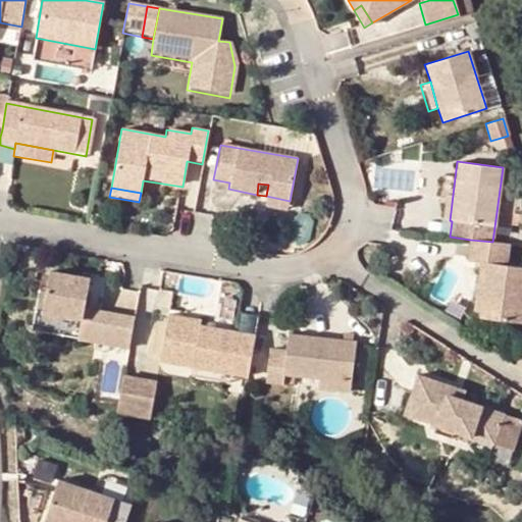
[(441,219),(450,220),(453,195),(446,194),(441,219)]
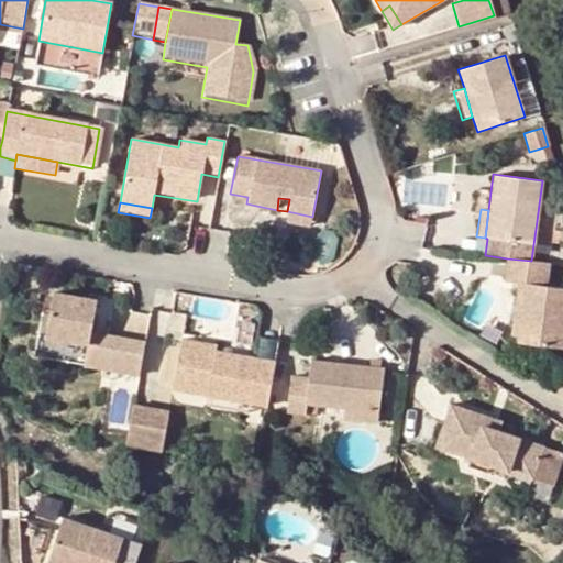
[(310,228),(312,217),(287,211),(285,223),(310,228)]
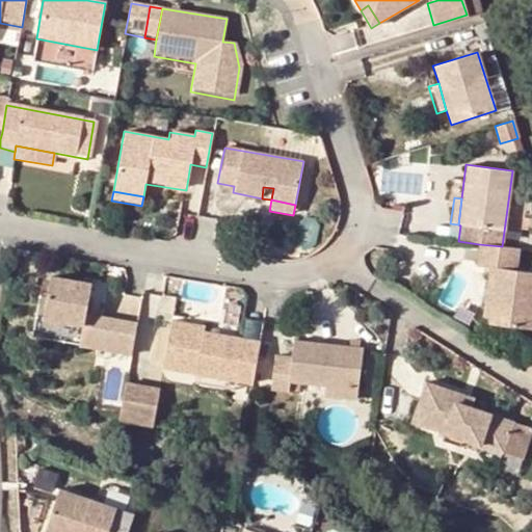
[(502,246),(479,244),(476,265),(489,267),(482,321),(531,328),(531,272),(516,269),(519,249),(502,246)]
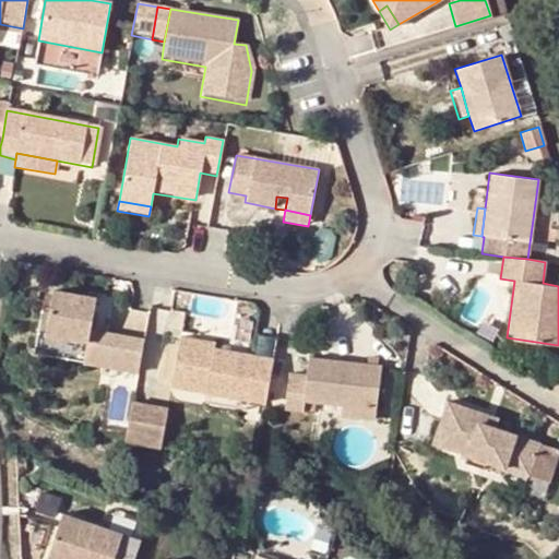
[(44,337),(85,345),(90,331),(95,297),(51,290),(44,337)]
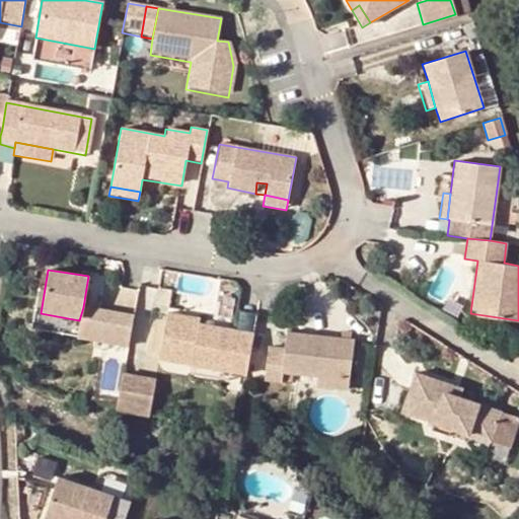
[(97,309),(83,307),(79,320),(76,340),(91,343),(97,309)]
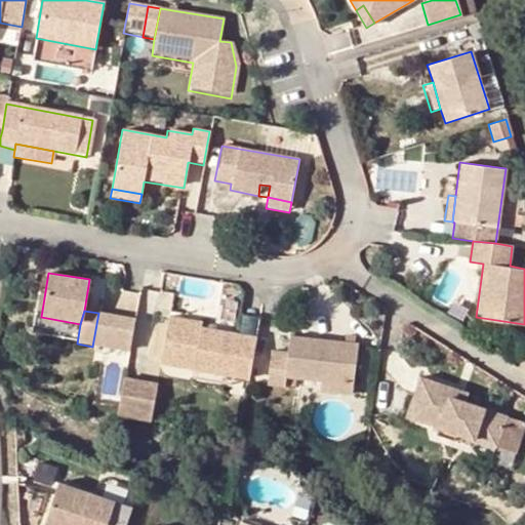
[(98,313),(92,347),(127,352),(133,319),(98,313)]
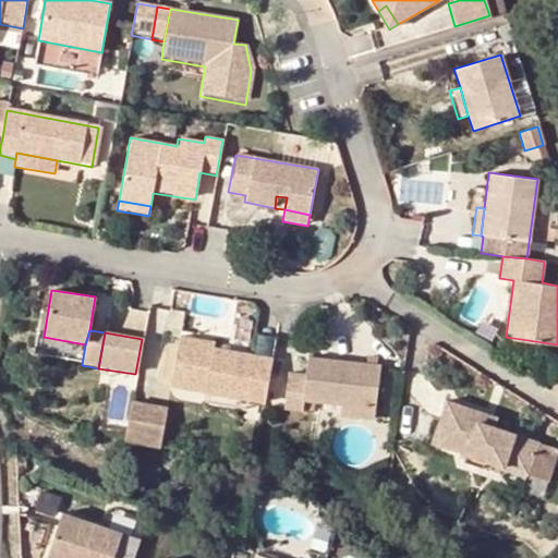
[(179,337),(170,386),(204,392),(249,401),(262,403),(269,359),(211,348),(213,343),(179,337)]
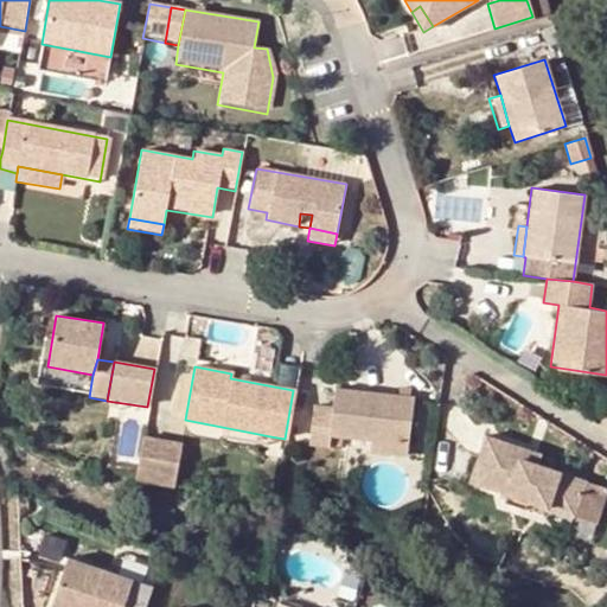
[(328,436),(371,441),(409,446),(415,397),(336,388),(333,408),(314,406),(308,446),(327,447),(328,436)]
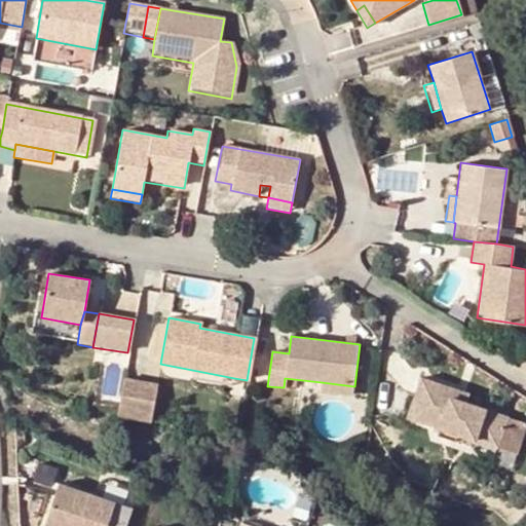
[(232,387),(234,378),(192,370),(190,380),(232,387)]
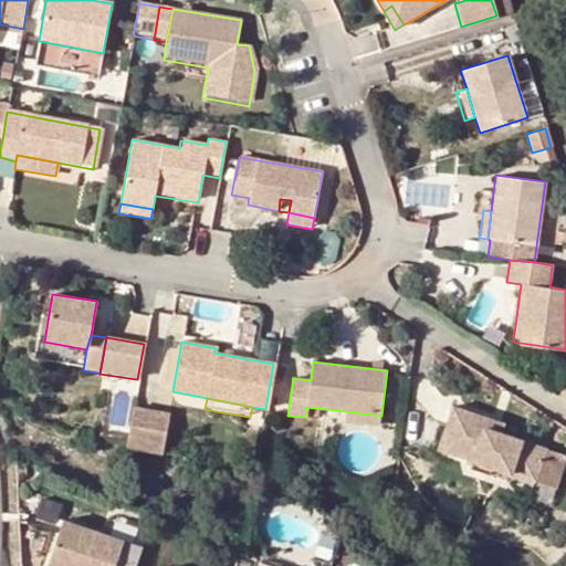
[(438,448),(473,461),(510,473),(513,474),(516,467),(538,474),(548,448),(504,432),(482,425),(485,416),(452,405),(438,448)]
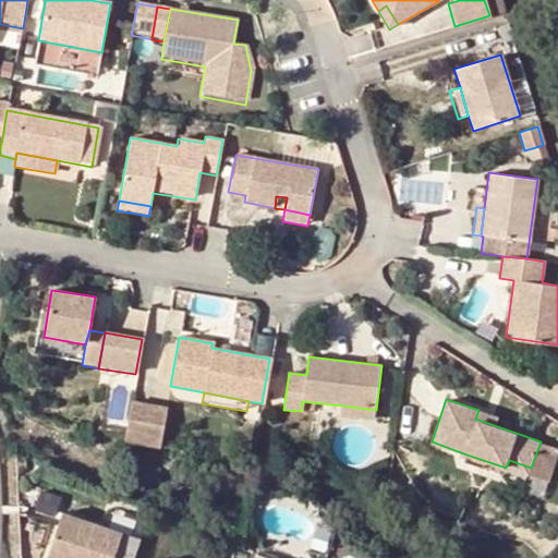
[(375,421),(376,410),(341,405),(340,416),(375,421)]
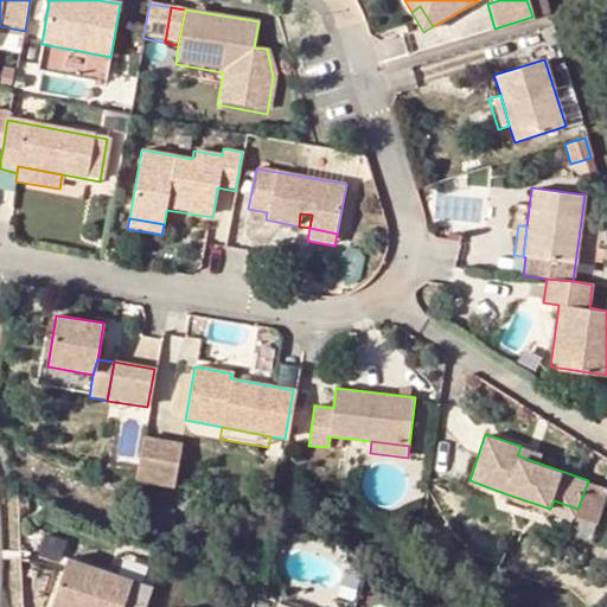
[(521,446),(517,455),(541,464),(543,454),(521,446)]
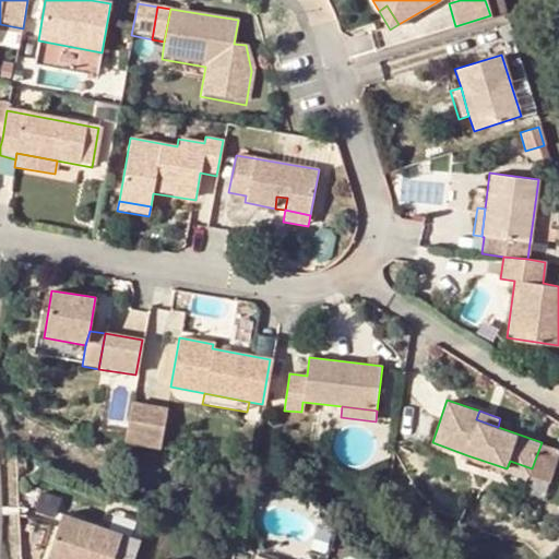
[(165,424),(128,416),(125,432),(163,441),(165,424)]
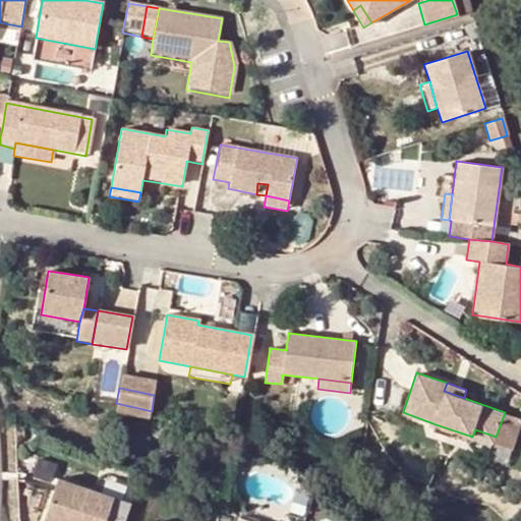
[(467,443),(469,436),(436,424),(432,430),(467,443)]
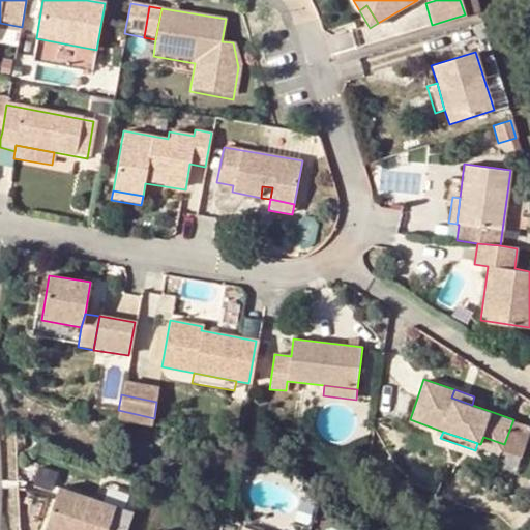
[(502,451),(504,444),(483,437),(480,444),(502,451)]
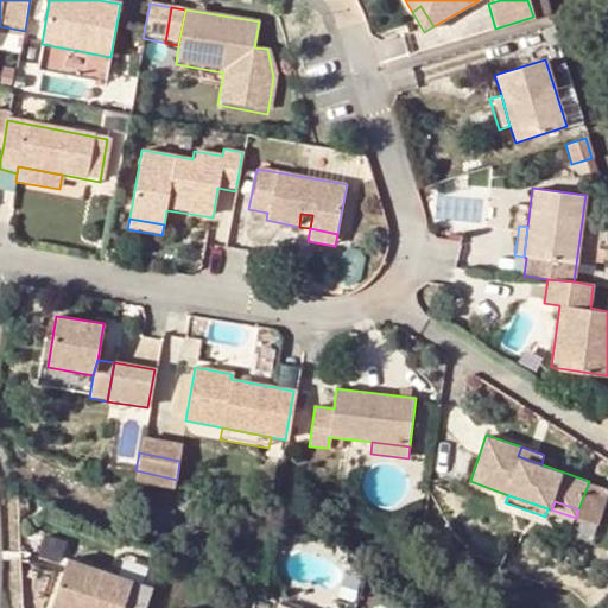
[(138,607),(124,603),(132,581),(65,558),(49,607),(138,607)]
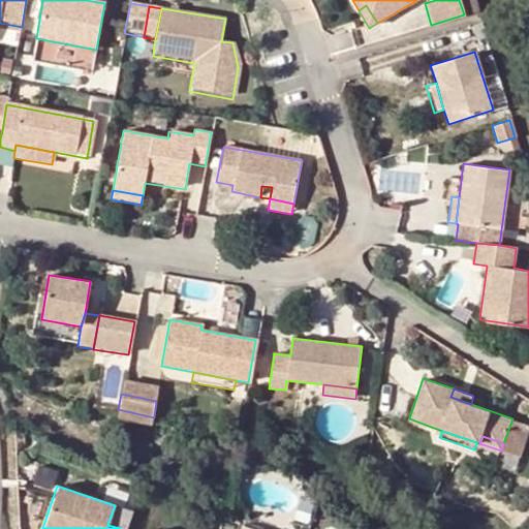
[(120,528),(123,528),(130,510),(115,505),(107,525),(120,528)]
